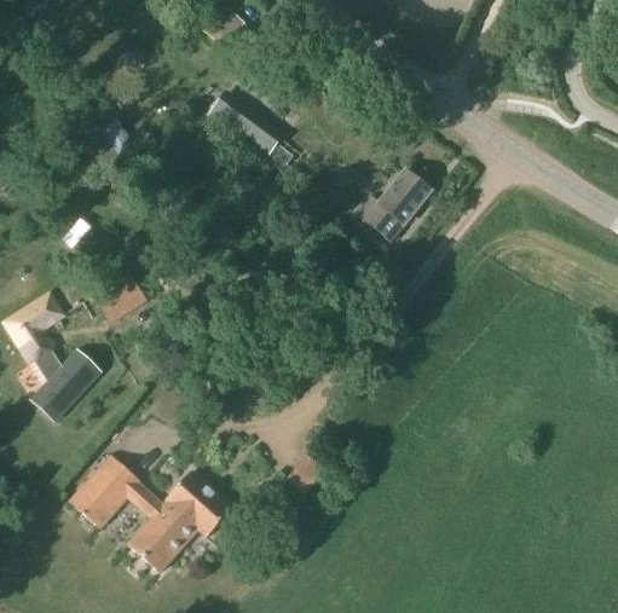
[(224,48),(244,21),(221,4),(201,30),(224,48)]
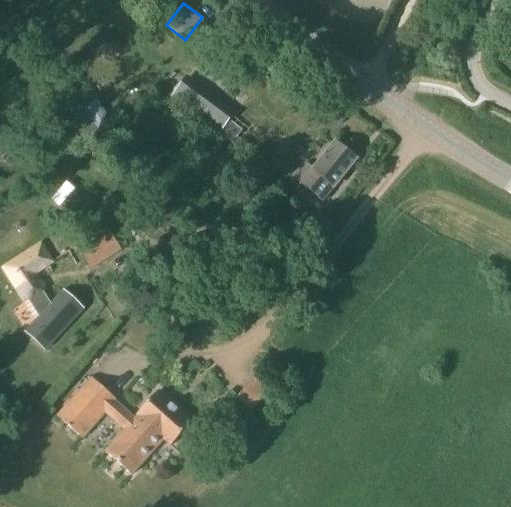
[(98,35),(96,38),(95,40),(95,43),(95,46),(96,48),(97,51),(99,53),(101,54),(104,55),(107,55),(109,55),(112,54),(114,53),(116,51),(118,49),(119,46),(119,44),(119,41),(118,38),(117,36),(115,34),(112,33),(110,32),(107,31),(105,31),(102,32),(100,34),(98,35)]
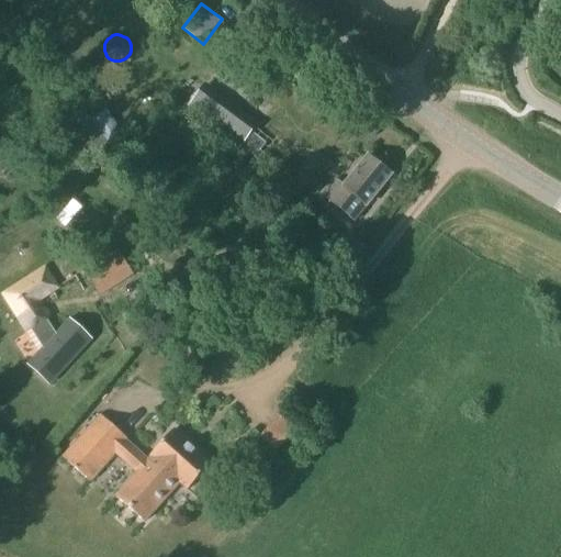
[(195,102),(212,118),(211,120),(242,144),(253,127),(222,104),(222,106),(204,92),(195,102)]
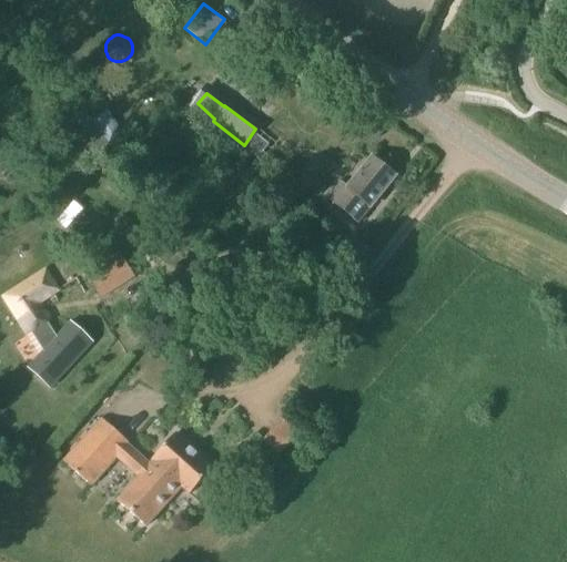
[(92,116),(109,141),(123,131),(107,106),(92,116)]
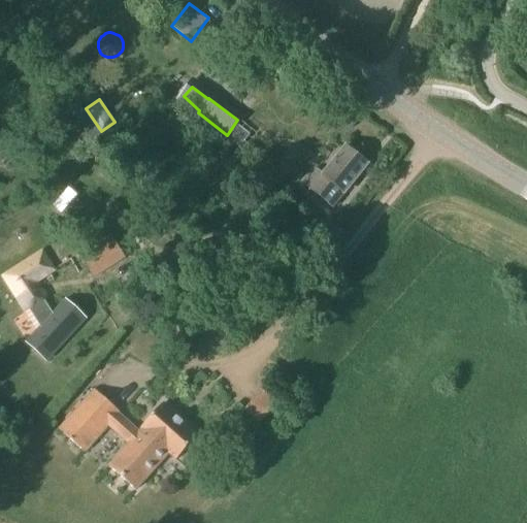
[(343,192),(366,162),(343,144),(322,172),(316,167),(303,183),(332,205),(342,191),(343,192)]
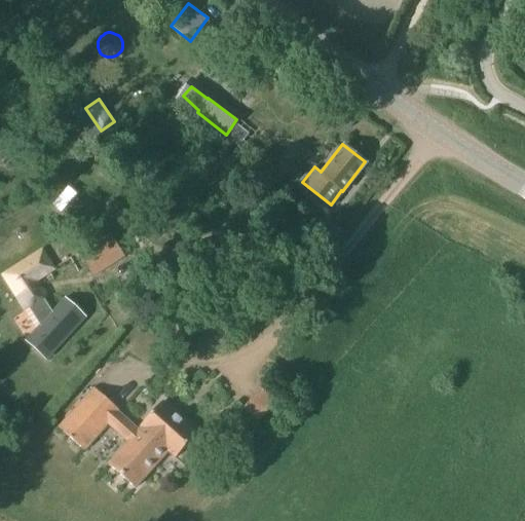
[(52,269),(40,250),(2,274),(49,347),(69,335),(34,281),(52,269)]
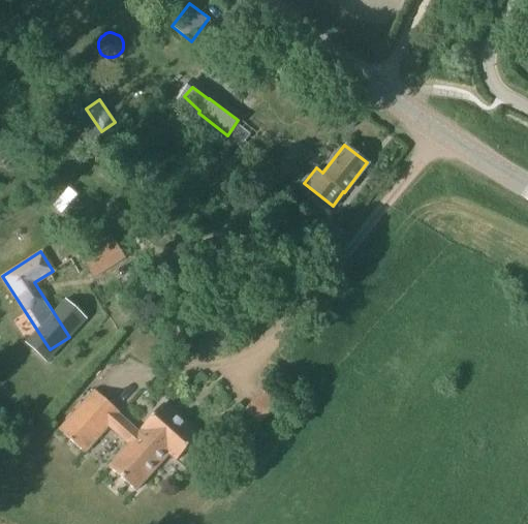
[(94,255),(82,264),(92,279),(104,271),(94,255)]
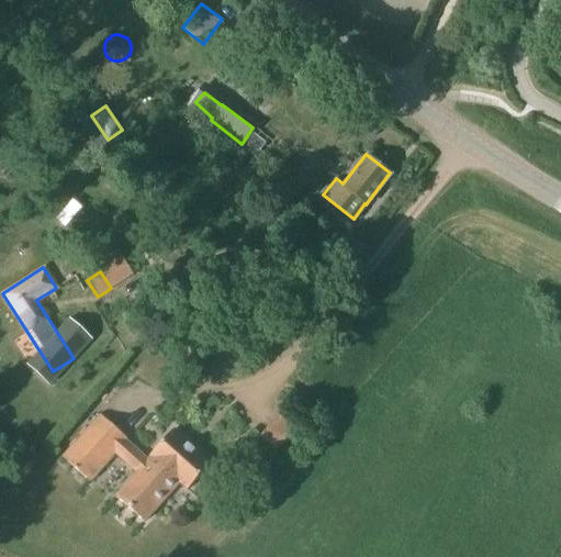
[(283,404),(265,425),(277,436),(296,415),(283,404)]
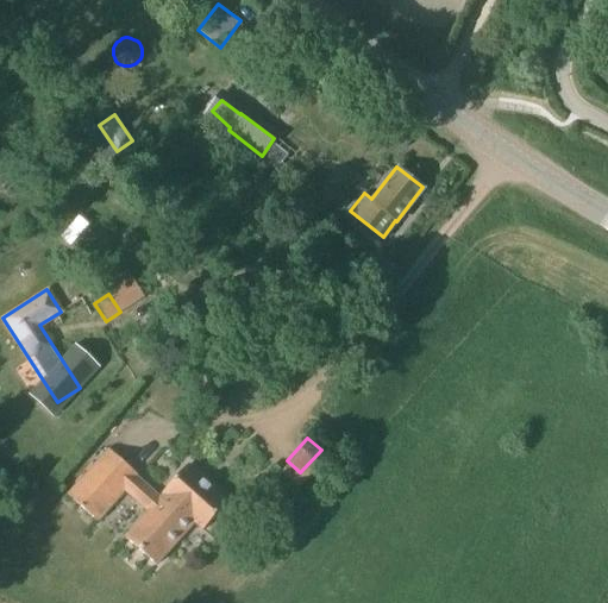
[(146,507),(124,533),(158,563),(195,520),(204,527),(227,500),(186,464),(158,495),(136,475),(137,472),(108,447),(68,492),(96,517),(124,488),(146,507)]
